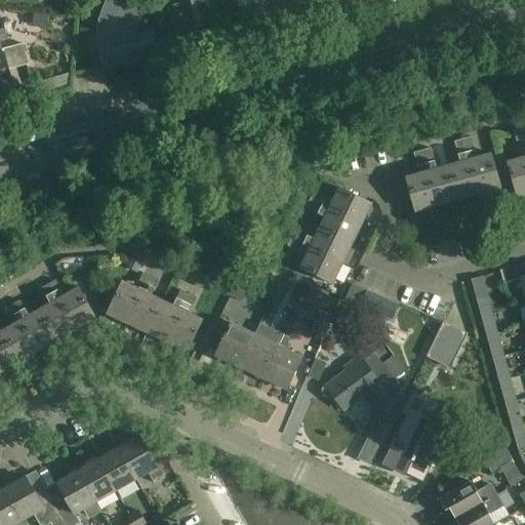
[(106,72),(129,66),(120,33),(132,30),(132,29),(137,14),(143,16),(146,6),(129,0),(107,0),(107,2),(98,24),(96,41),(101,55),(96,57),(99,69),(105,70),(106,72)]
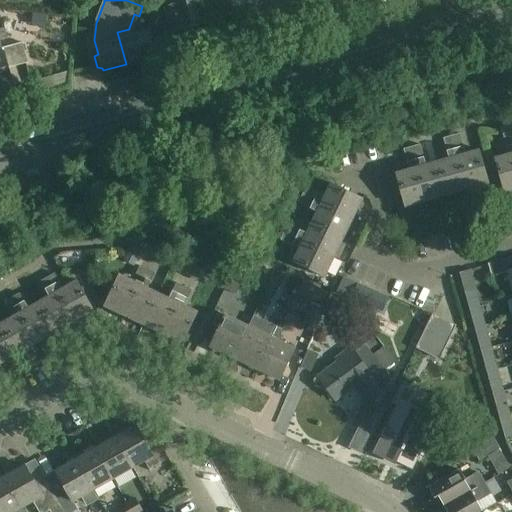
[(186,31),(201,26),(193,0),(192,0),(178,4),(186,31)]
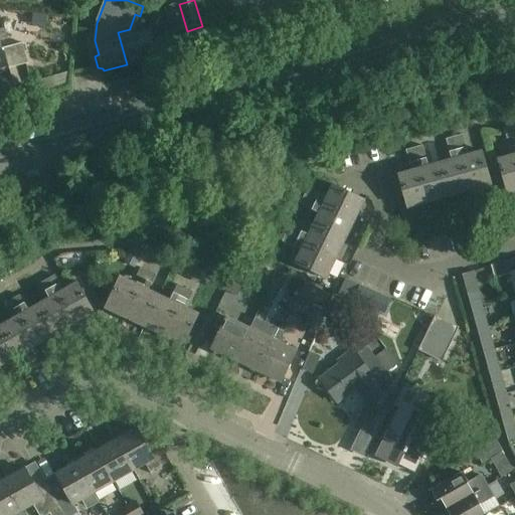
[(0,40),(8,38),(2,17),(0,17),(0,40)]
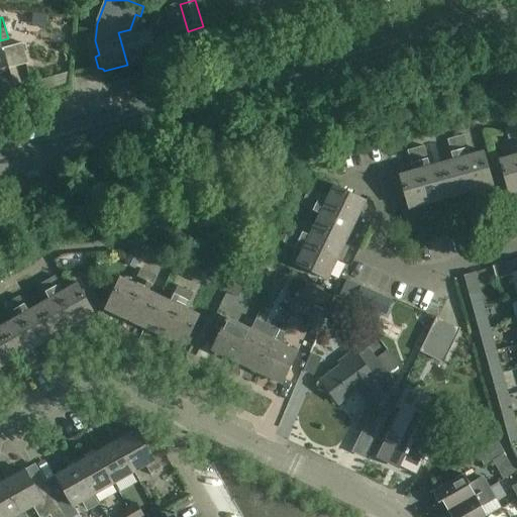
[(132,35),(130,29),(118,32),(127,65),(159,56),(151,30),(132,35)]
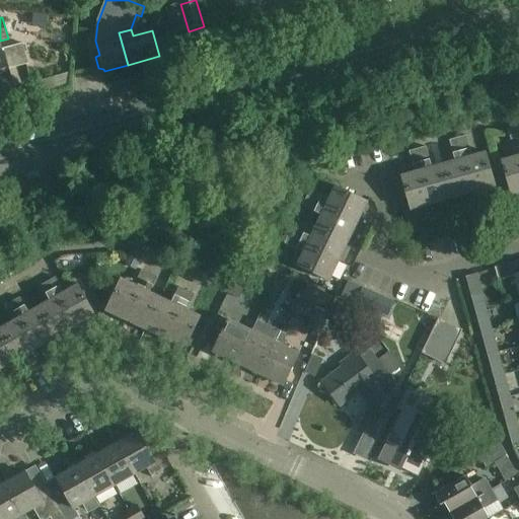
[(0,52),(0,81),(10,79),(7,67),(23,63),(18,43),(1,48),(2,52),(0,52)]
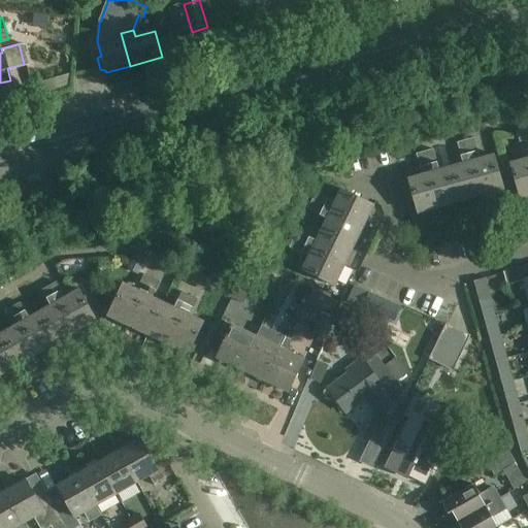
[(521,144),(527,142),(527,137),(527,136),(519,138),(521,144)]
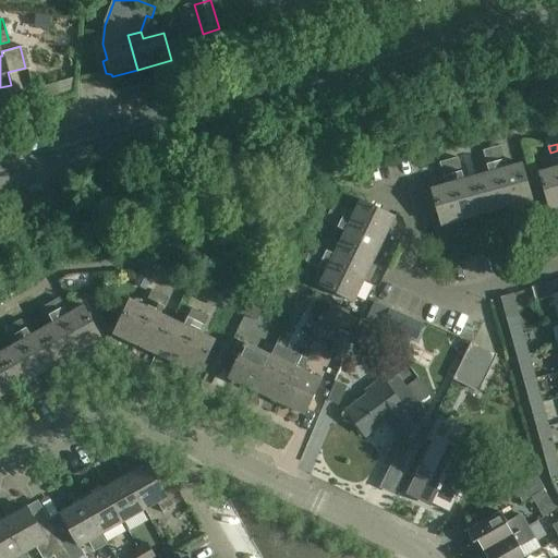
[(501,145),(493,148),(495,155),(504,153),(501,145)]
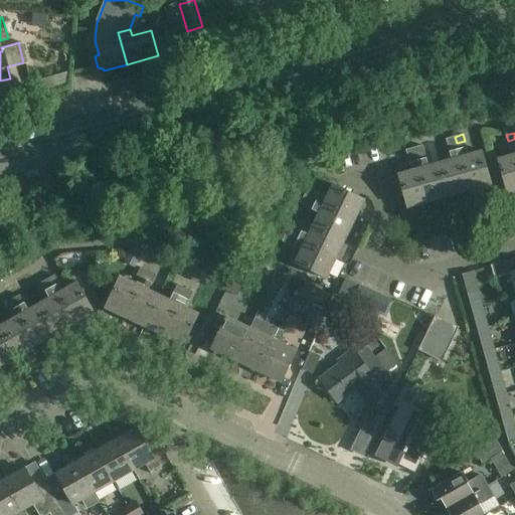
[(448,145),(457,143),(455,137),(447,139),(448,145)]
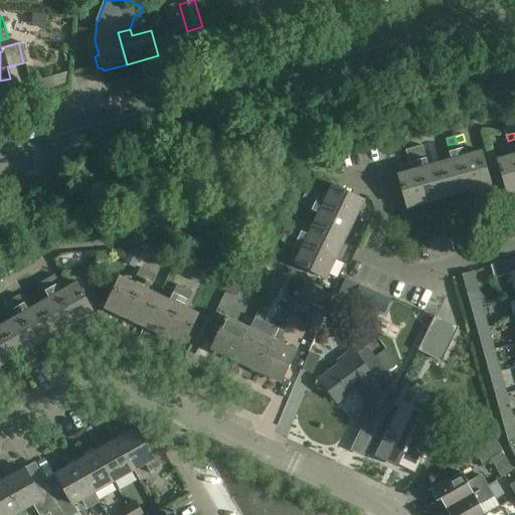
[(458,150),(467,147),(465,141),(457,143),(458,150)]
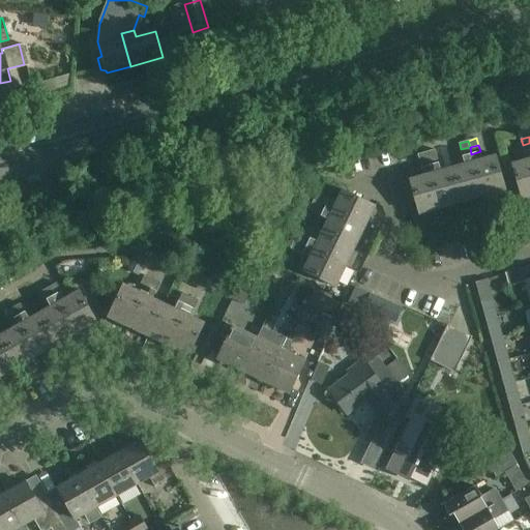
[(461,149),(463,156),(471,154),(470,147),(461,149)]
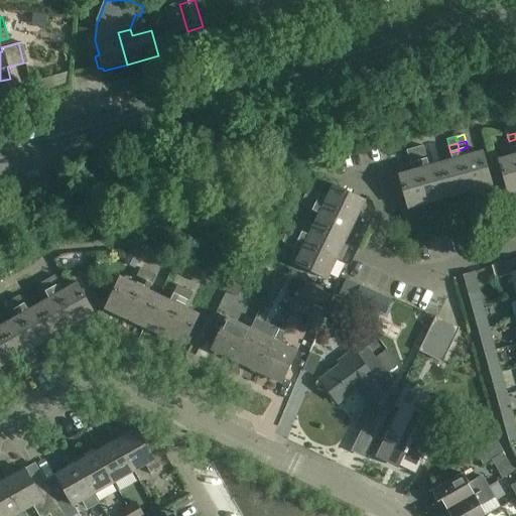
[(424,145),(416,147),(417,154),(426,152),(424,145)]
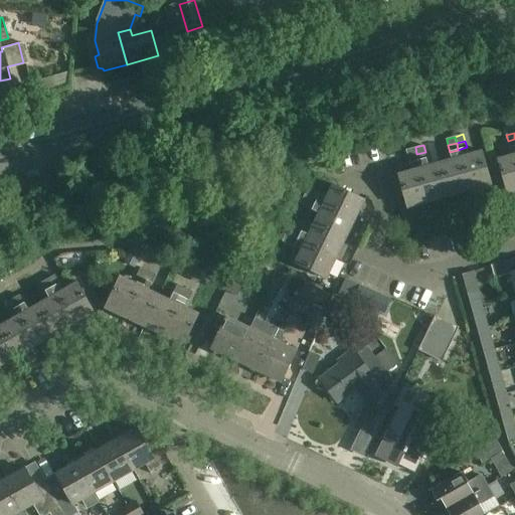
[(406,150),(408,156),(416,154),(415,147),(406,150)]
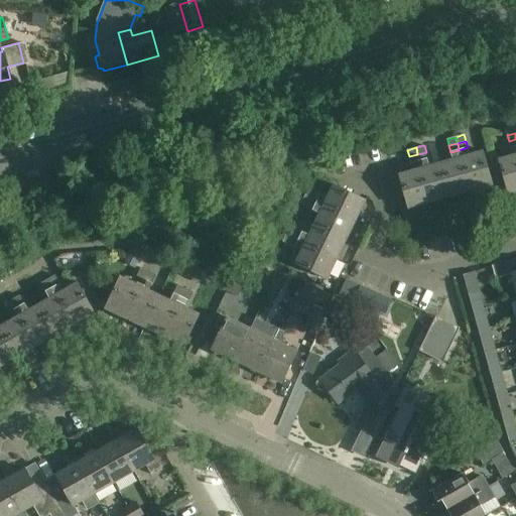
[(426,152),(417,154),(419,160),(427,158),(426,152)]
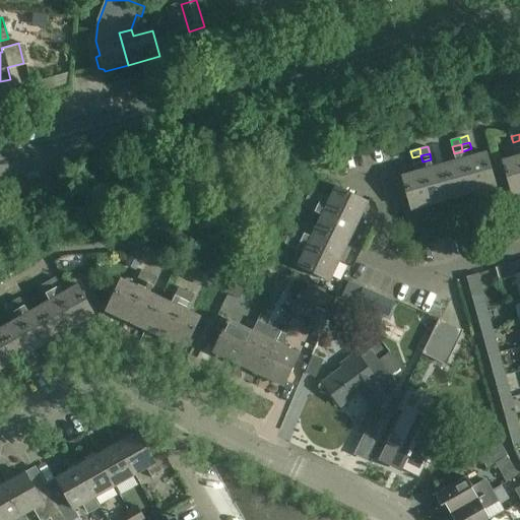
[(456,161),(444,165),(453,199),(496,187),(486,153),(475,156),(476,159),(474,160),(458,166),(456,161)]
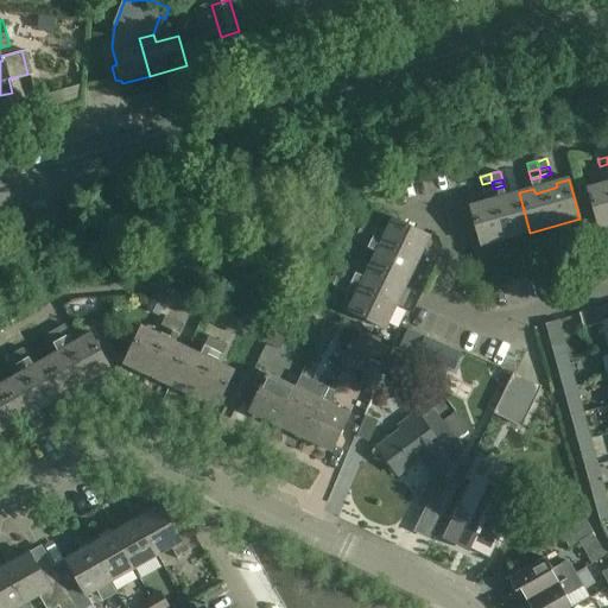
[(494,189),(492,182),(482,184),(485,192),(494,189)]
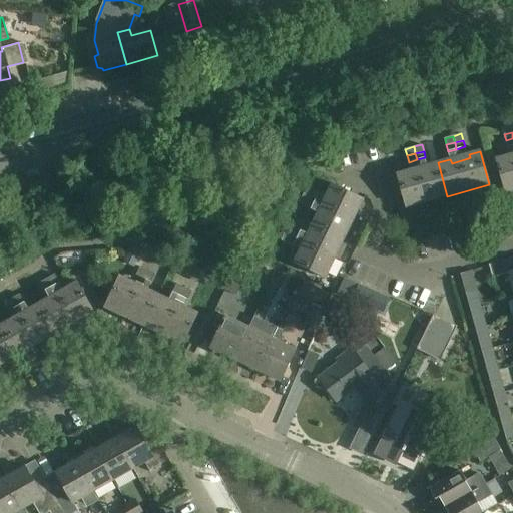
[(512,158),(511,159),(509,159),(508,155),(495,159),(504,193),(512,190),(512,158)]
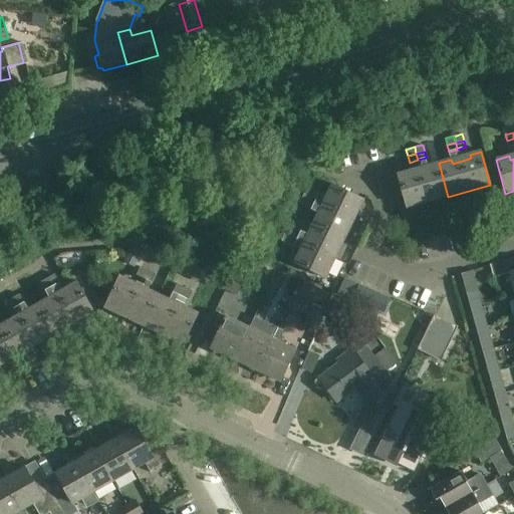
[(406,209),(448,197),(439,163),(429,166),(430,170),(413,175),(411,175),(410,171),(397,175),(406,209)]
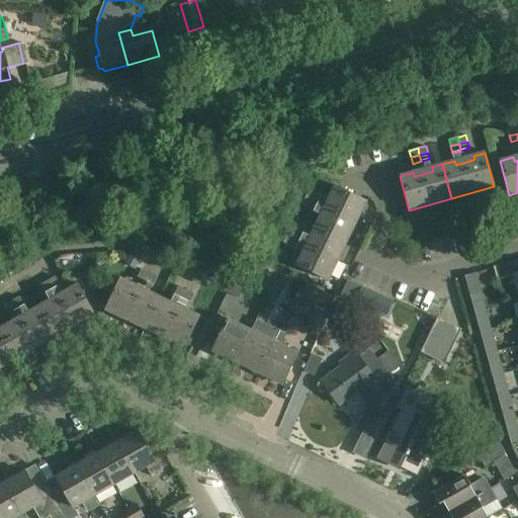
[(325,216),(321,214),(316,227),(347,242),(366,201),(335,186),(330,196),(333,198),(332,200),(325,216)]
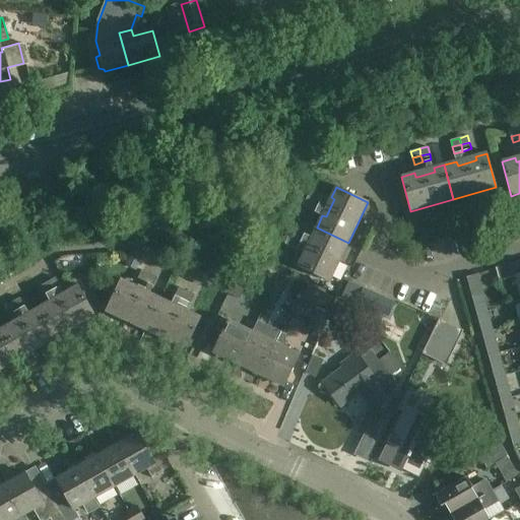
[(311,190),(307,198),(313,201),(317,193),(311,190)]
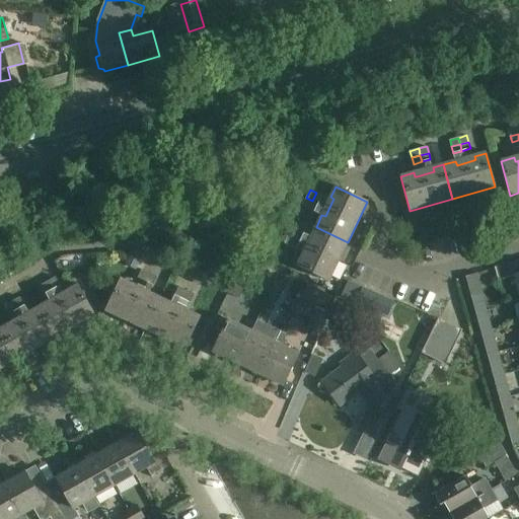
[(316,193),(312,201),(318,204),(322,196),(316,193)]
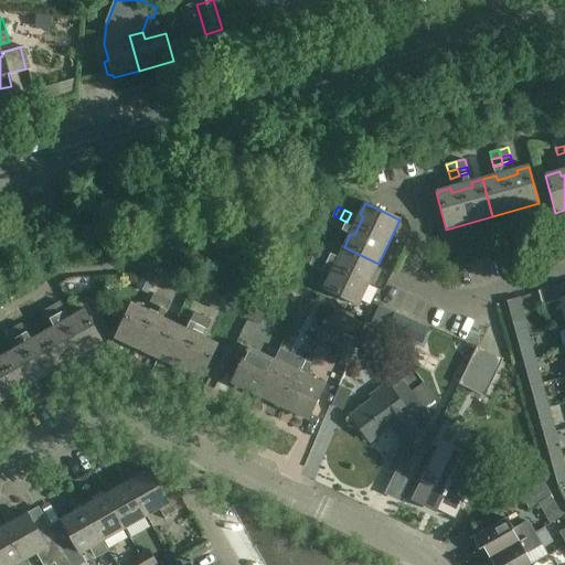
[(329,224),(336,226),(340,219),(333,215),(329,224)]
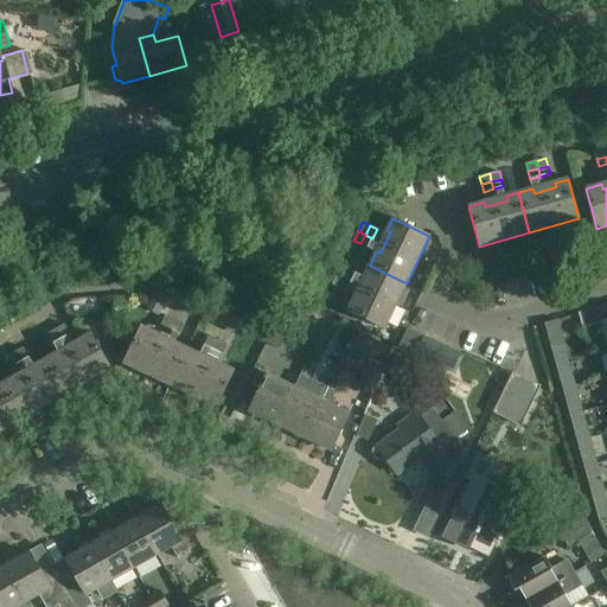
[(368,247),(372,238),(365,235),(360,243),(368,247)]
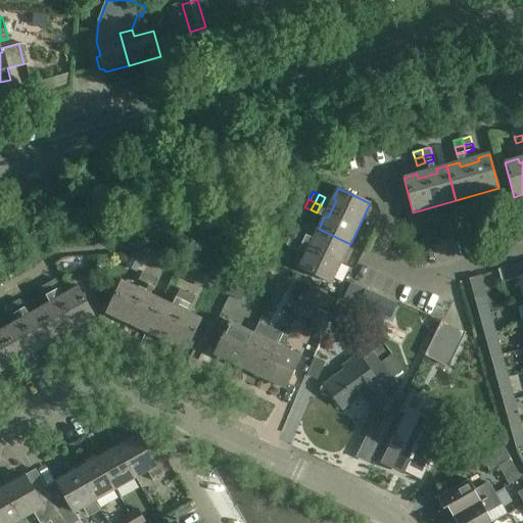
[(291,237),(297,240),(301,232),(295,229),(291,237)]
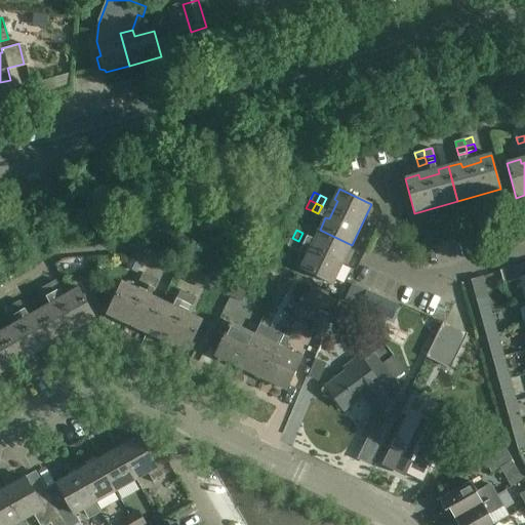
[(352,245),(320,230),(315,239),(319,241),(311,257),(310,258),(307,257),(300,270),(332,285),(352,245)]
